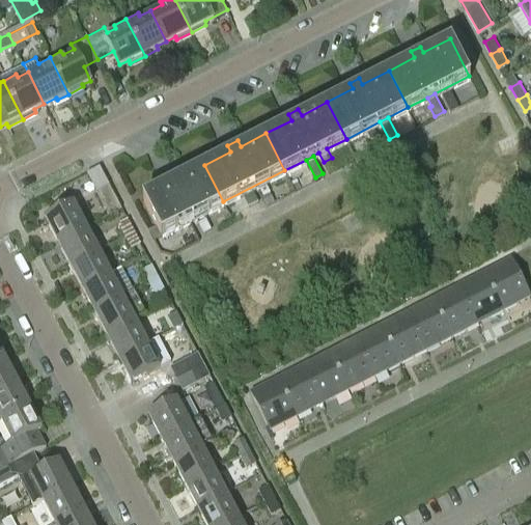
[(100,163),(87,169),(96,188),(108,211),(121,204),(100,163)]
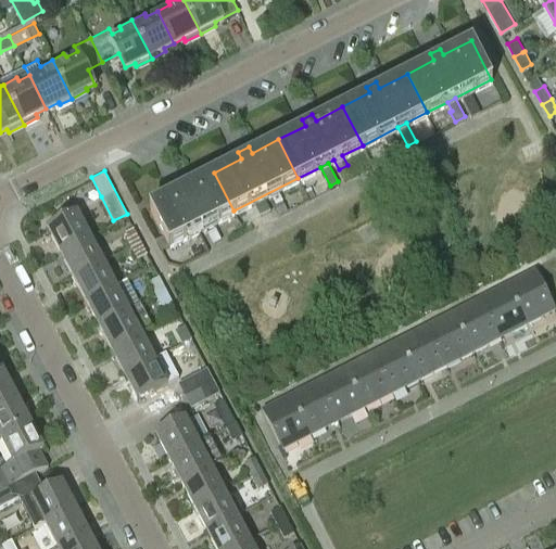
[(234,211),(214,173),(188,186),(185,179),(174,184),(177,191),(150,205),(169,244),(234,211)]
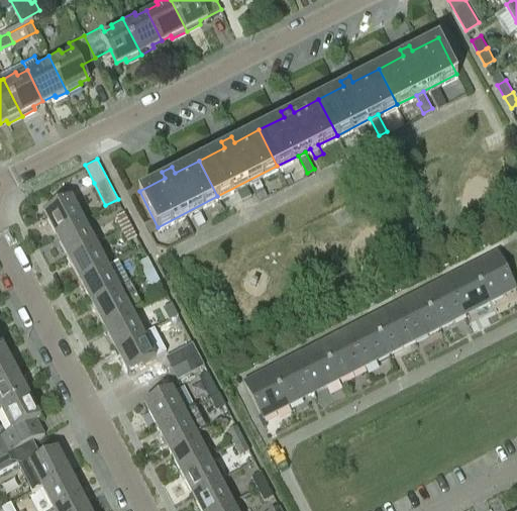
[(245,182),(236,187),(241,197),(251,192),(245,182)]
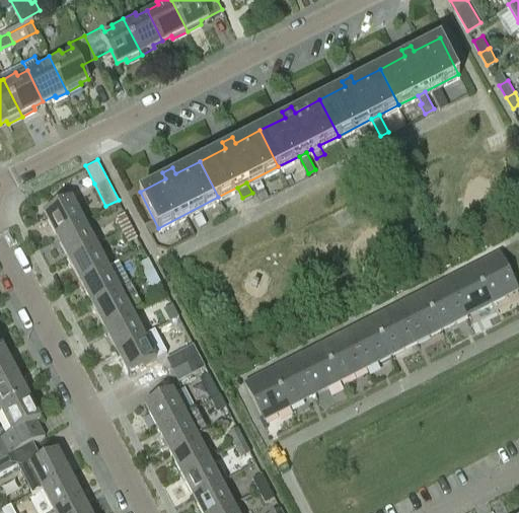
[(55,233),(84,218),(72,196),(43,211),(55,233)]
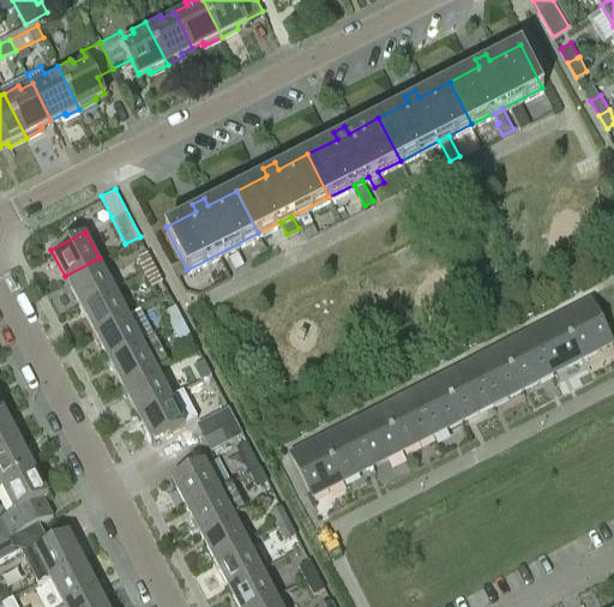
[(144,269),(156,263),(148,248),(136,254),(144,269)]
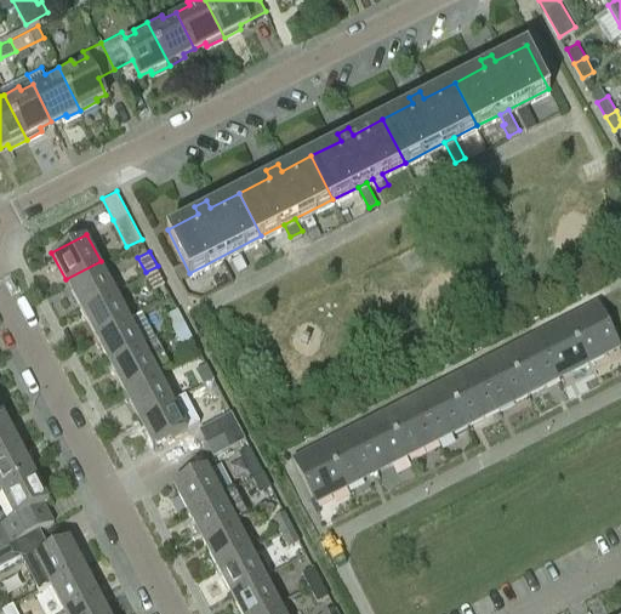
[(240,251),(232,256),(238,268),(246,265),(240,251)]
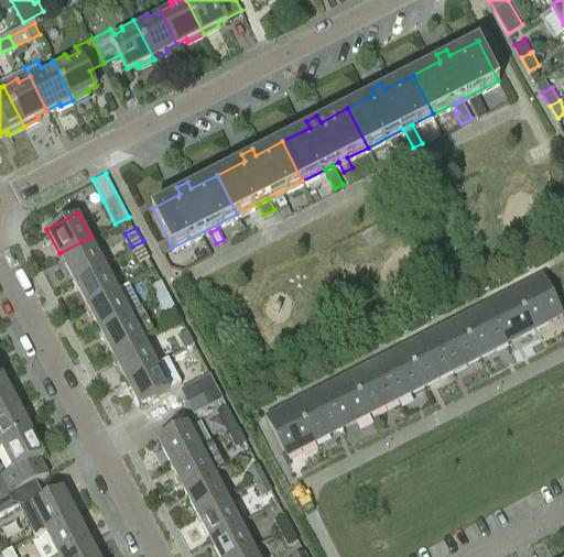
[(105,262),(91,237),(60,253),(73,279),(105,262)]
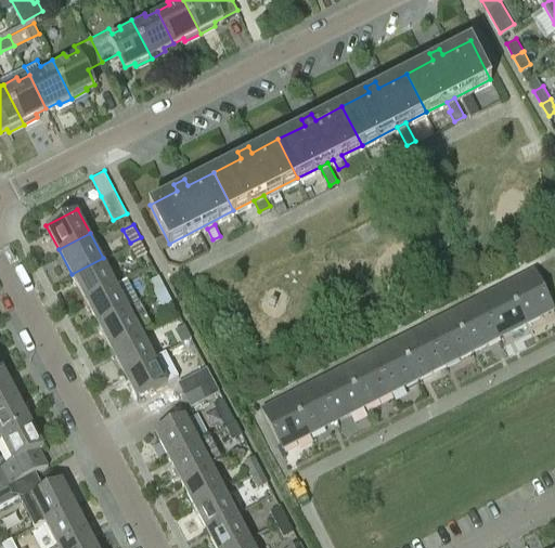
[(147,250),(141,237),(130,243),(137,257),(147,250)]
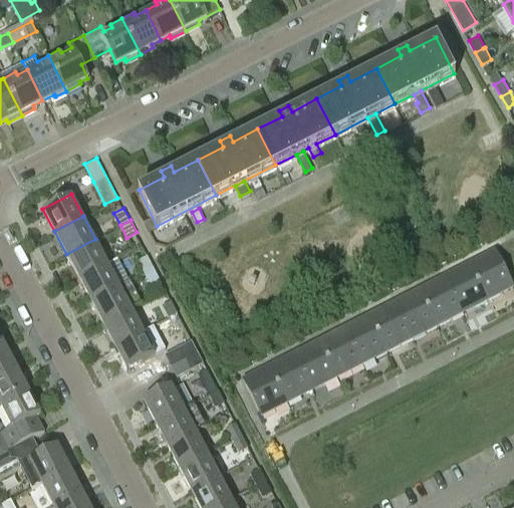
[(106,261),(95,239),(66,254),(78,276),(106,261)]
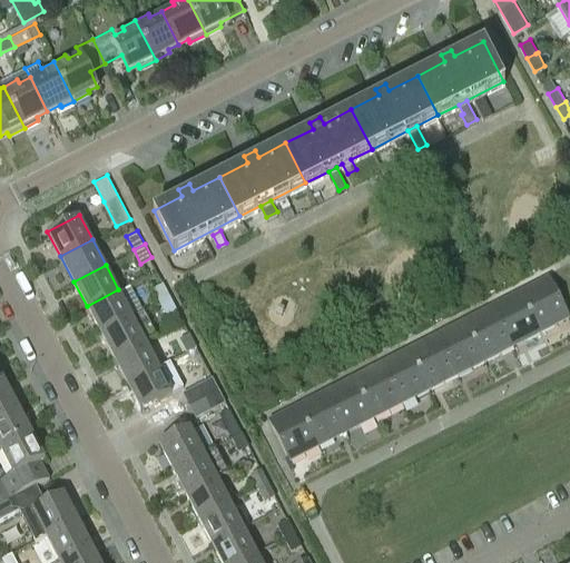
[(518,290),(539,331),(567,316),(547,276),(518,290)]
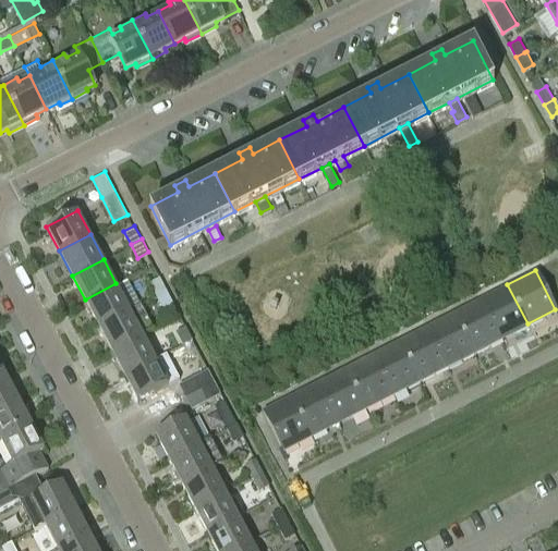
[(156,294),(167,288),(159,274),(148,280),(156,294)]
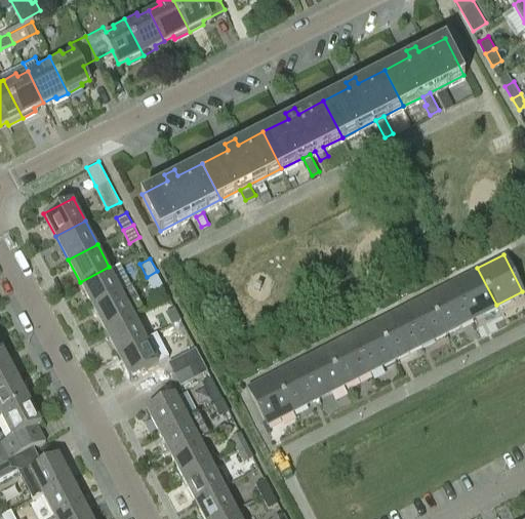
[(109,267),(80,282),(92,306),(132,284),(119,261),(109,267)]
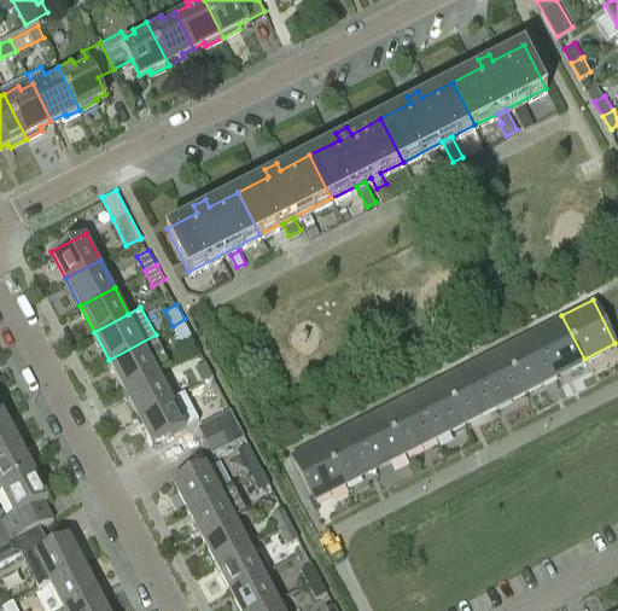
[(584,359),(561,315),(531,330),(554,374),(584,359)]
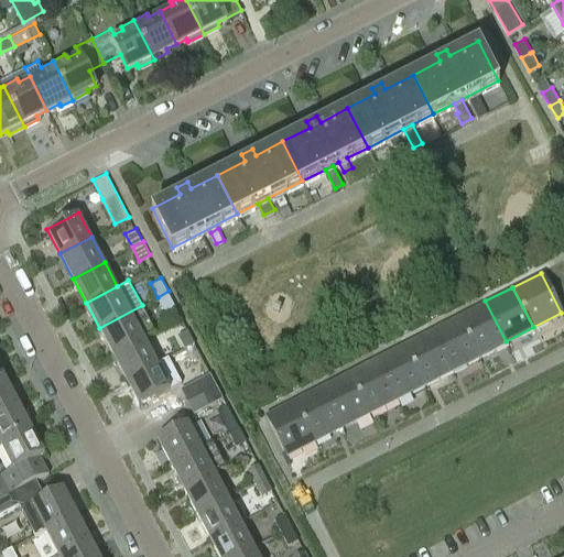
[(169,291),(158,297),(165,310),(176,305),(169,291)]
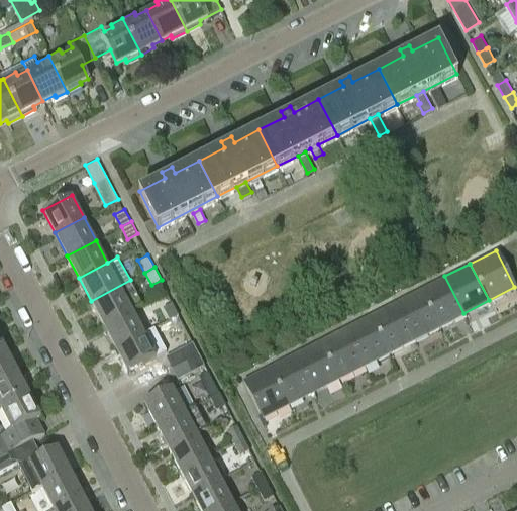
[(444,276),(420,289),(438,325),(463,313),(444,276)]
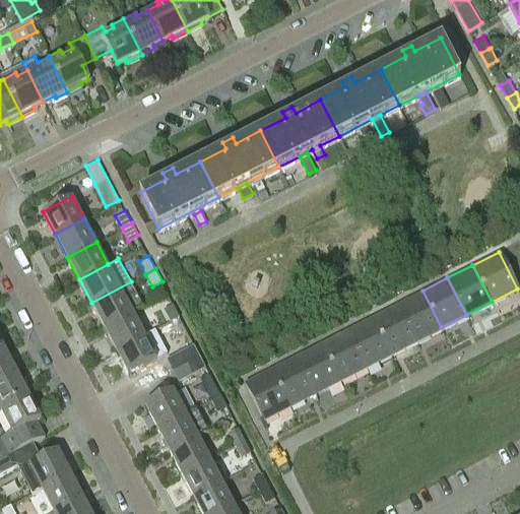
[(131,281),(91,303),(103,325),(132,310),(143,304),(131,281)]
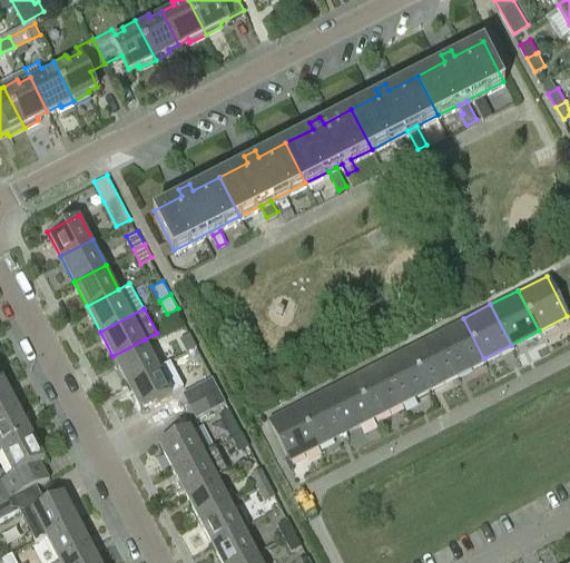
[(483,358),(463,318),(435,332),(457,373),(483,358)]
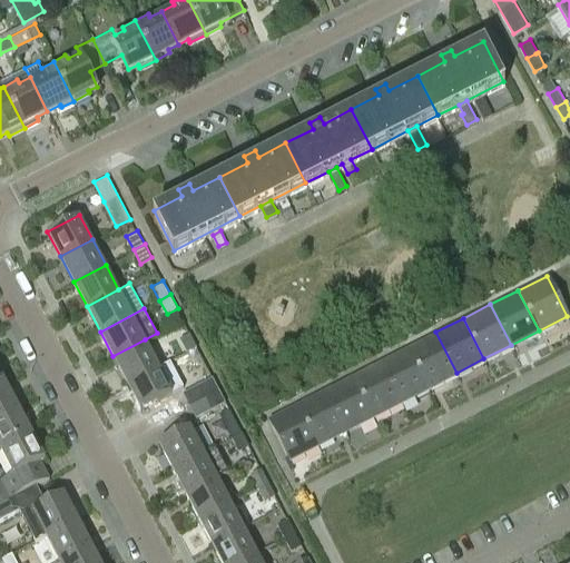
[(189,331),(179,336),(186,349),(197,344),(189,331)]
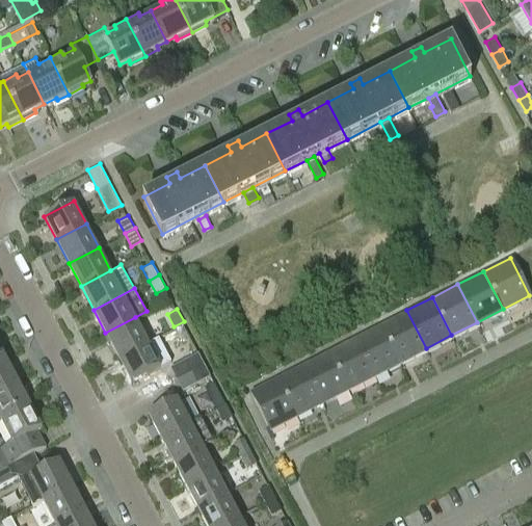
[(406,310),(380,323),(400,362),(426,348),(406,310)]
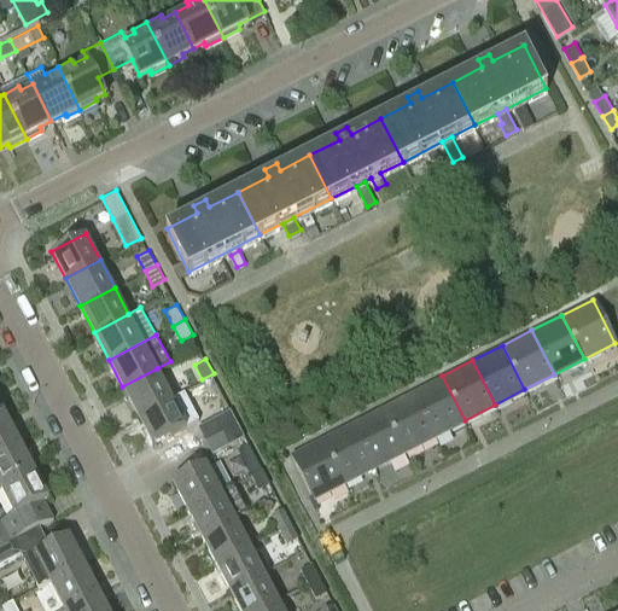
[(157,368),(122,387),(136,414),(172,395),(157,368)]
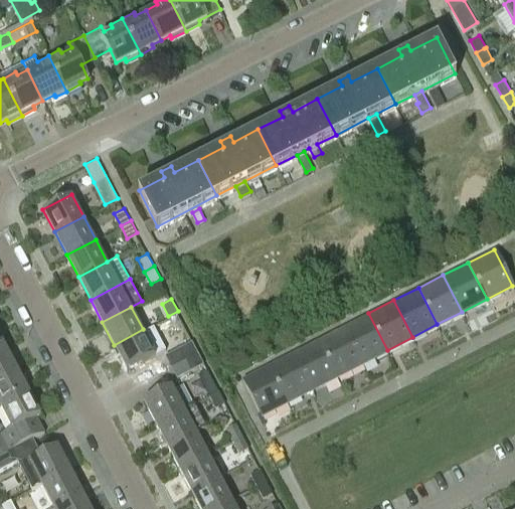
[(387,350),(368,313),(343,326),(362,362),(387,350)]
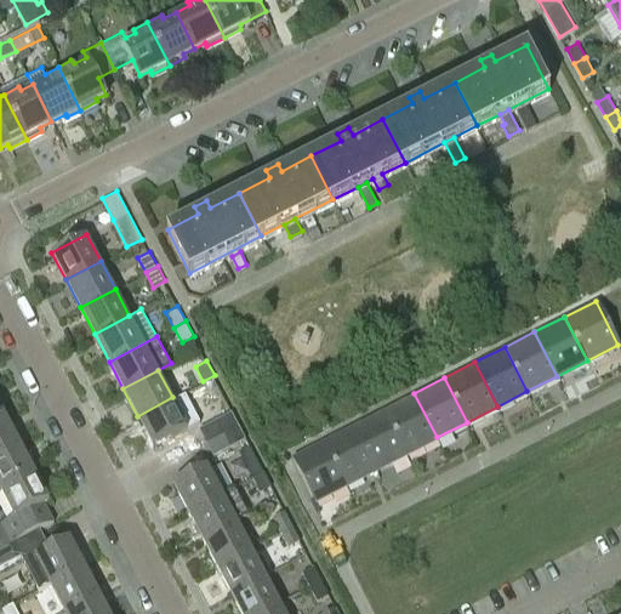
[(437,437),(414,393),(385,408),(406,453),(437,437)]
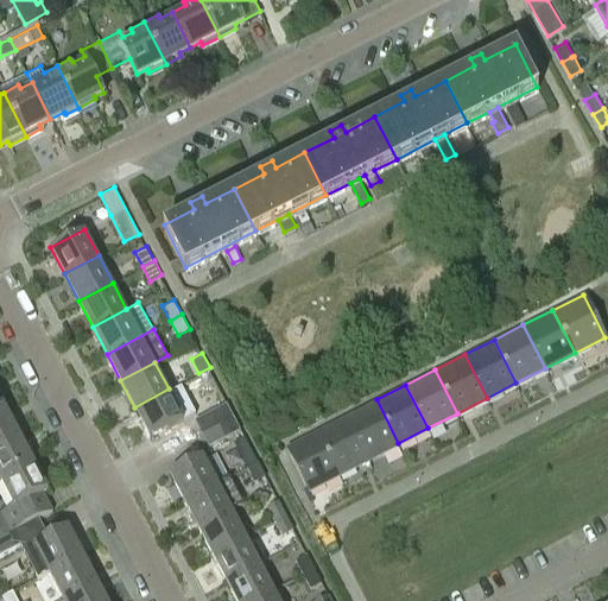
[(183,417),(169,388),(134,407),(149,435),(183,417)]
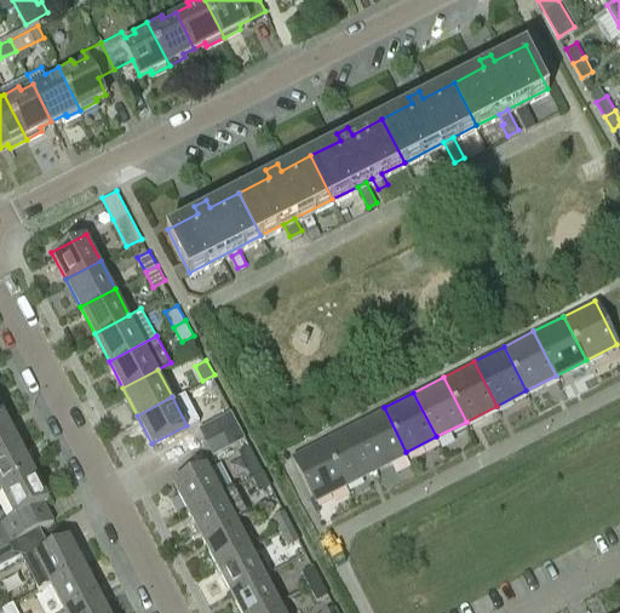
[(206,439),(239,422),(231,407),(199,424),(206,439)]
